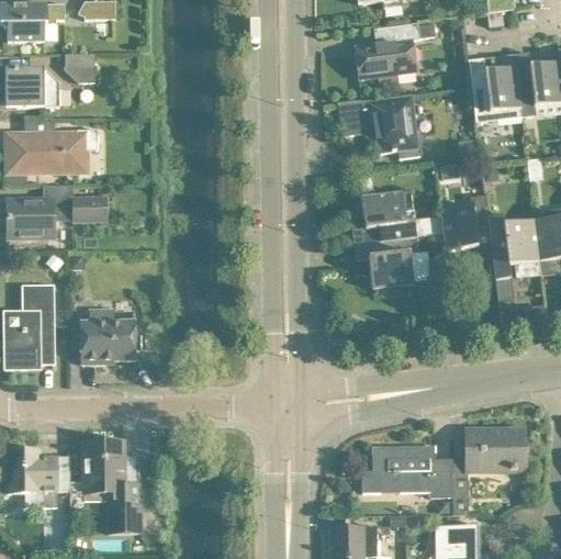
[(85,19),(116,19),(115,0),(85,1),(78,12),(85,17),(85,19)]
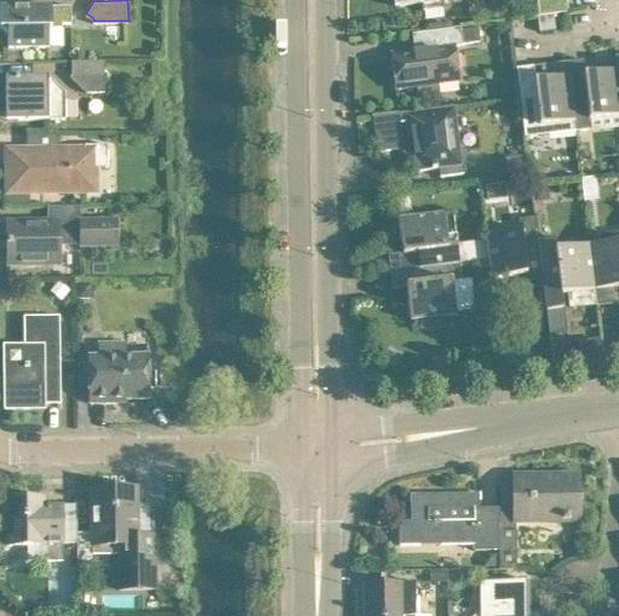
[(554,11),(568,10),(569,10),(568,0),(540,0),(539,0),(540,13),(554,11)]
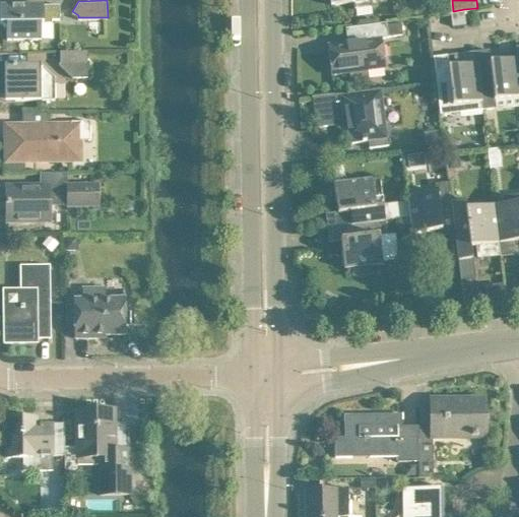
[(44,3),(0,3),(0,22),(3,22),(3,23),(5,25),(7,25),(7,38),(42,38),(42,21),(53,21),(53,18),(60,17),(60,3),(44,3)]
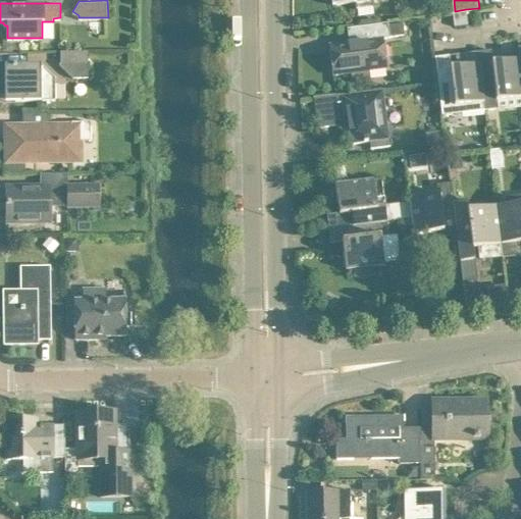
[(468,22),(466,9),(455,11),(453,11),(455,24),(468,22)]
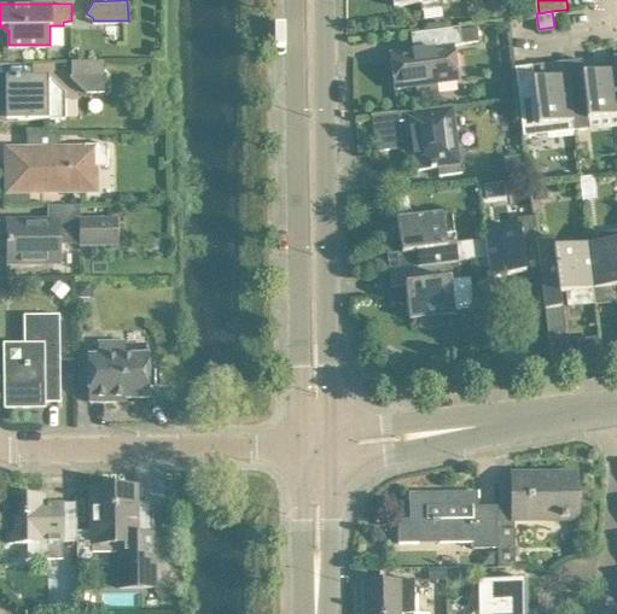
[(453,42),(460,41),(459,28),(459,24),(417,30),(419,47),(391,51),(395,87),(417,83),(418,89),(437,87),(436,81),(458,79),(453,42)]
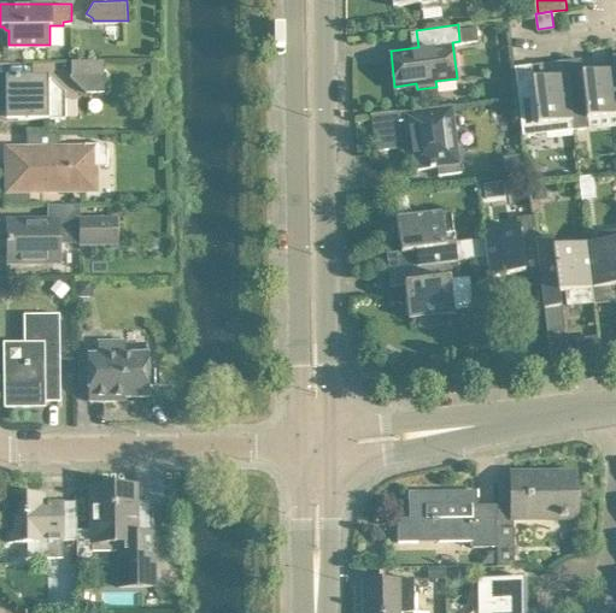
[(475,25),(458,28),(459,41),(477,39),(475,25)]
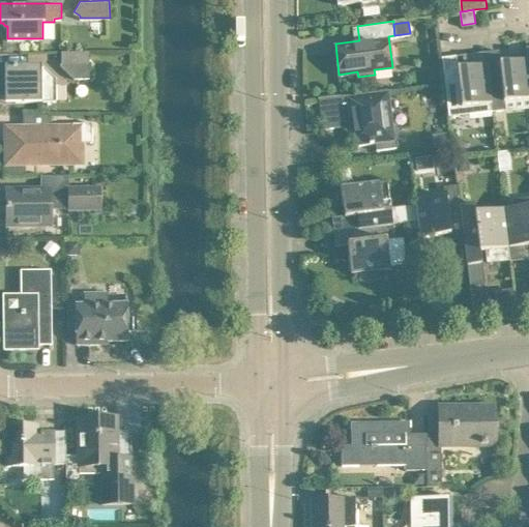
[(499,49),(485,51),(492,110),(506,108),(505,100),(528,97),(528,58),(500,61),(499,49)]
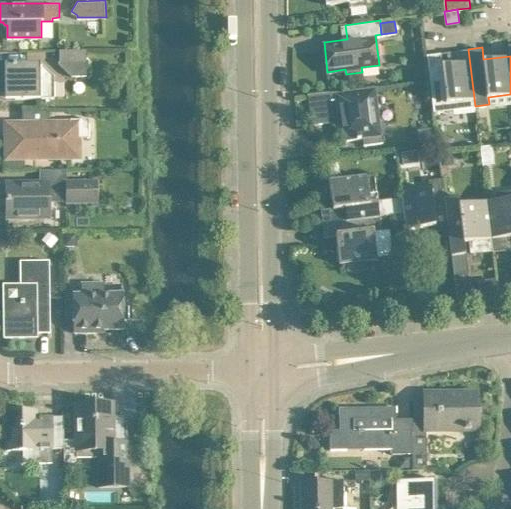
[(441,52),(427,54),(434,111),(475,106),(468,49),(467,49),(447,51),(448,63),(442,64),(441,52)]
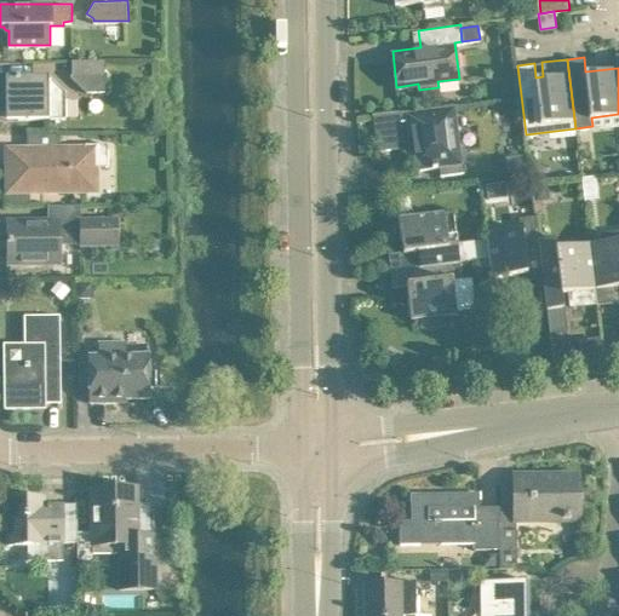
[(73,73),(70,73),(70,75),(87,91),(105,91),(105,73),(104,73),(73,73)]
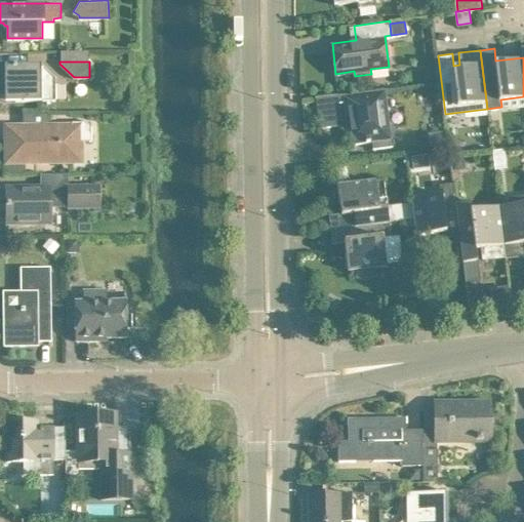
[(41,63),(5,63),(5,89),(5,99),(15,99),(55,98),(55,76),(41,63)]
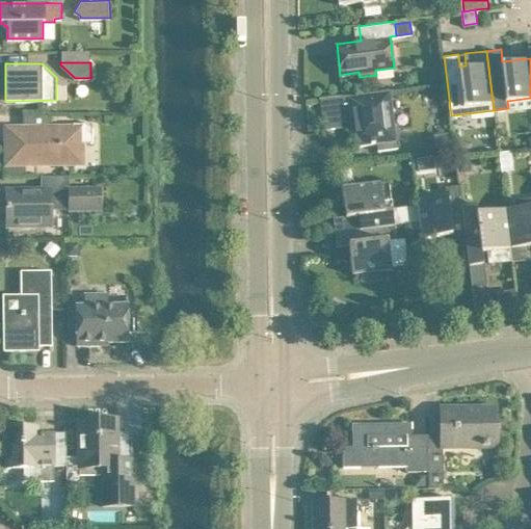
[(398,147),(391,95),(374,97),(374,91),(320,99),(324,128),(351,125),(355,129),(352,134),(353,146),(377,142),(378,150),(398,147)]
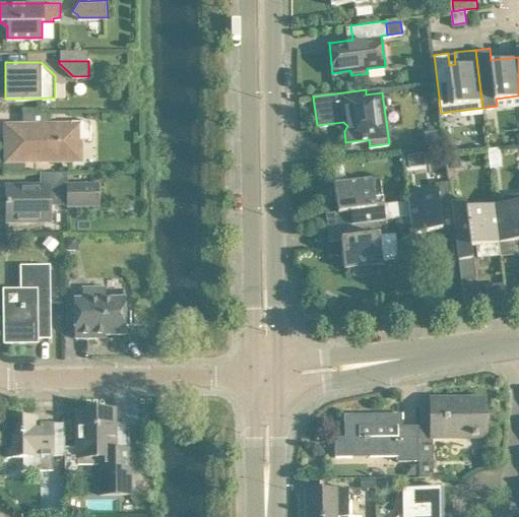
[(15,135),(6,136),(6,159),(9,159),(9,170),(25,169),(25,159),(67,158),(67,138),(80,138),(90,138),(90,119),(71,119),(71,122),(48,123),(22,123),(15,123),(15,135)]
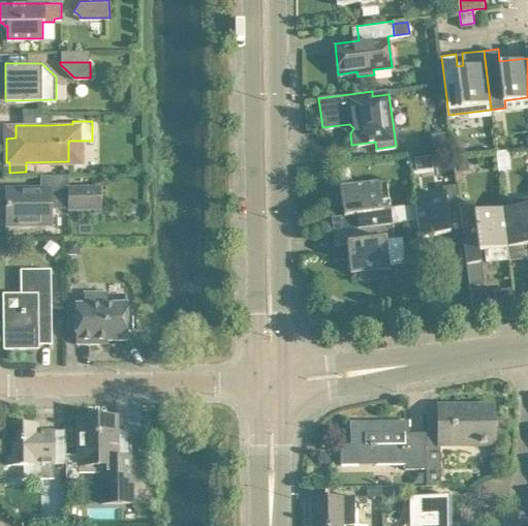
[(448,130),(432,132),(433,147),(449,146),(448,130)]
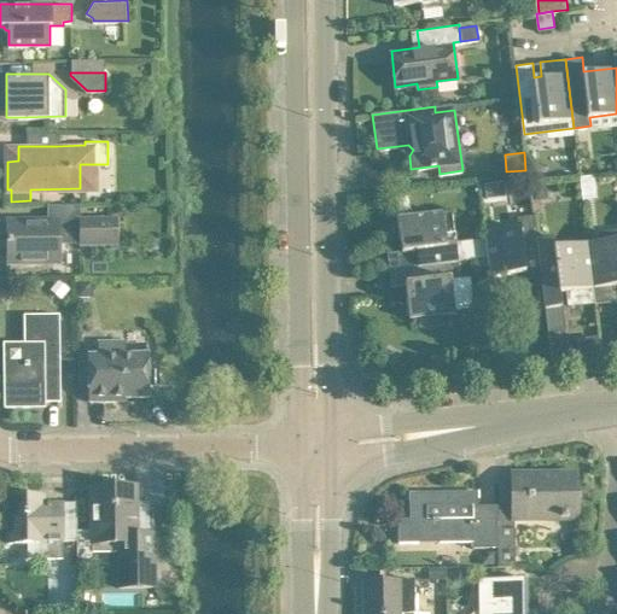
[(547,181),(531,183),(533,198),(537,198),(548,197),(547,181)]
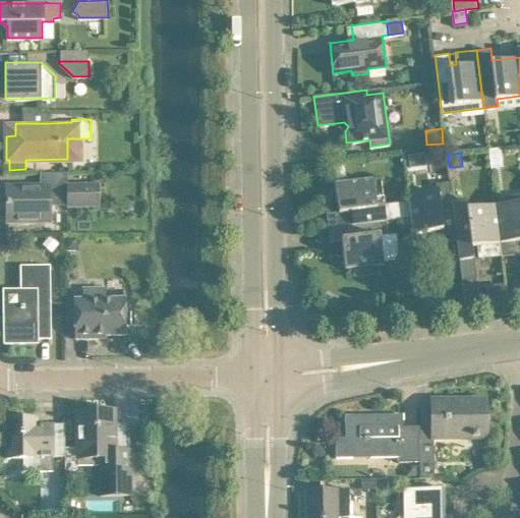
[(334,160),(335,168),(346,167),(345,159),(334,160)]
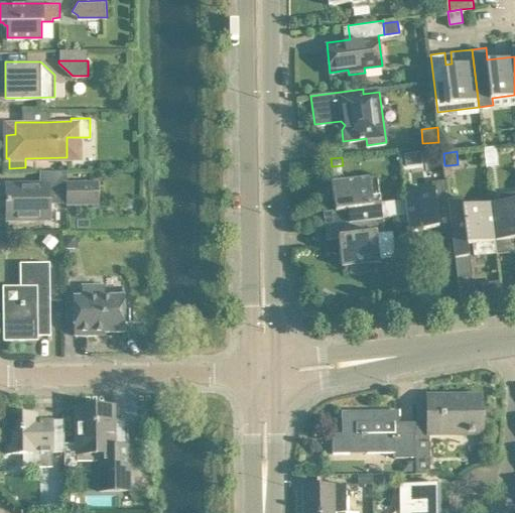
[(324,210),(326,224),(383,217),(378,175),(332,180),(336,209),(324,210)]
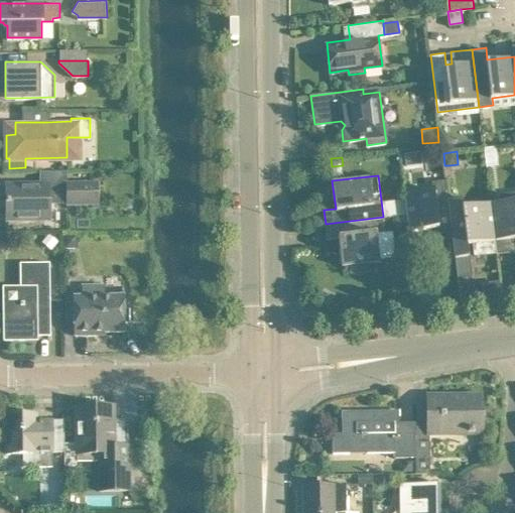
[(433,188),(405,191),(406,198),(408,214),(409,229),(437,226),(439,238),(453,236),(448,199),(445,178),(432,180),(433,188)]
